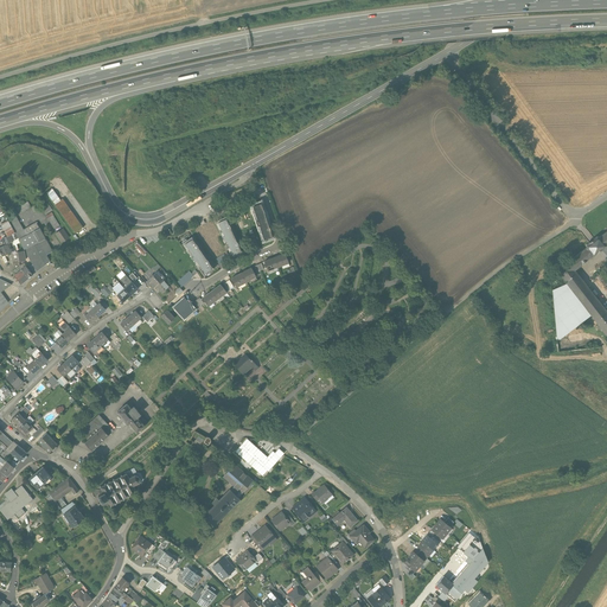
[(27,203),(17,210),(20,215),(31,209),(27,203)]
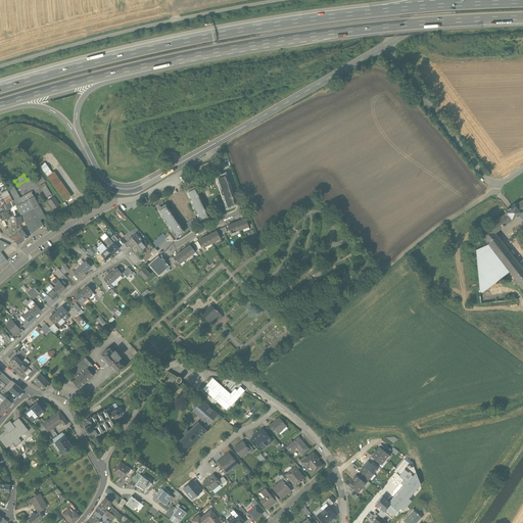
[(235,205),(225,175),(216,177),(227,208),(235,205)]
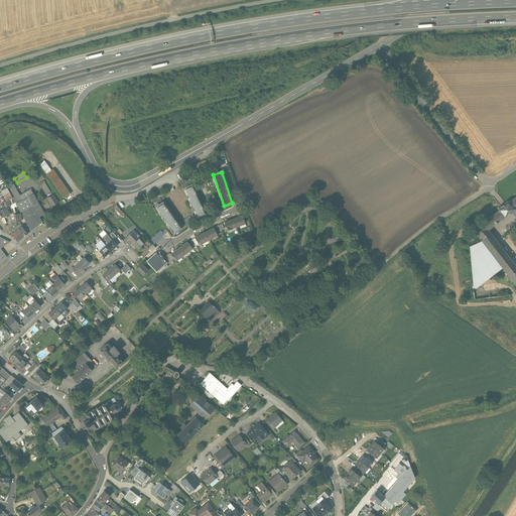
[(44,179),(40,174),(35,178),(38,183),(44,179)]
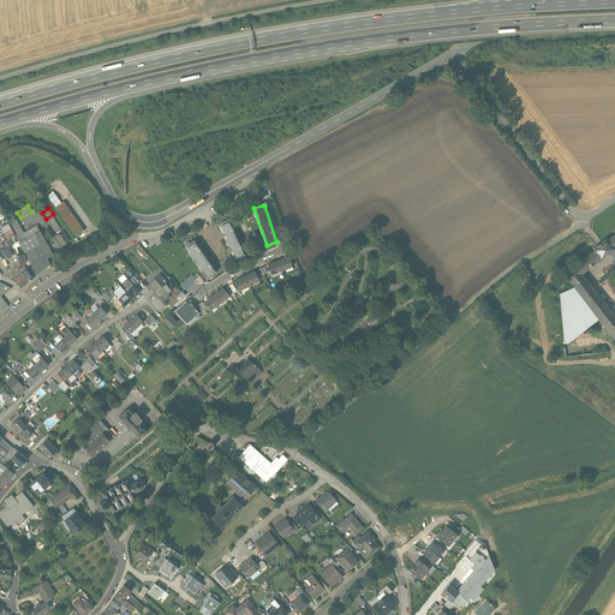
[(24,234),(16,220),(9,225),(19,244),(40,232),(37,227),(24,234)]
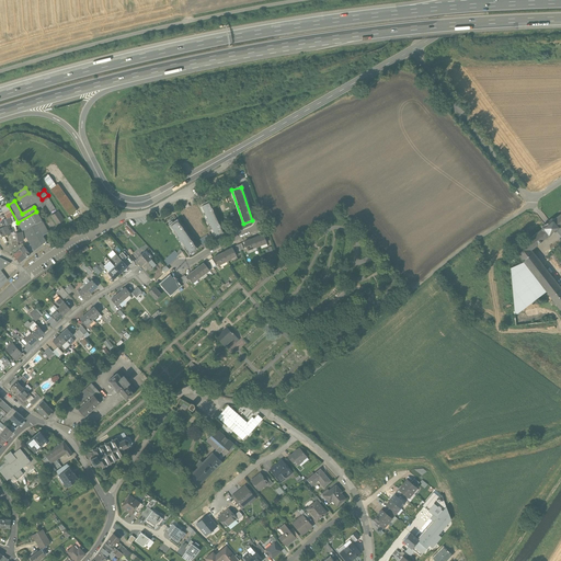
[(54,208),(49,201),(44,203),(50,213),(55,210),(54,208)]
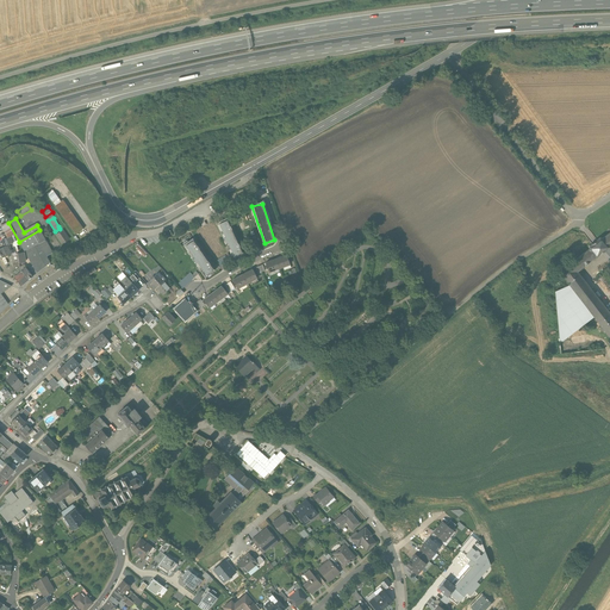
[(243,254),(226,219),(217,223),(234,259),(243,254)]
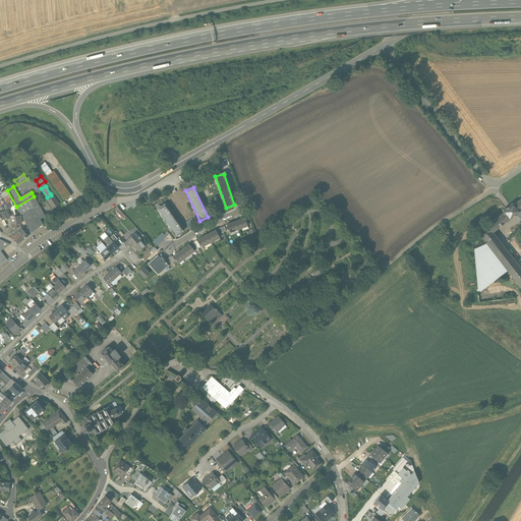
[(47,199),(51,209),(59,205),(54,195),(47,199)]
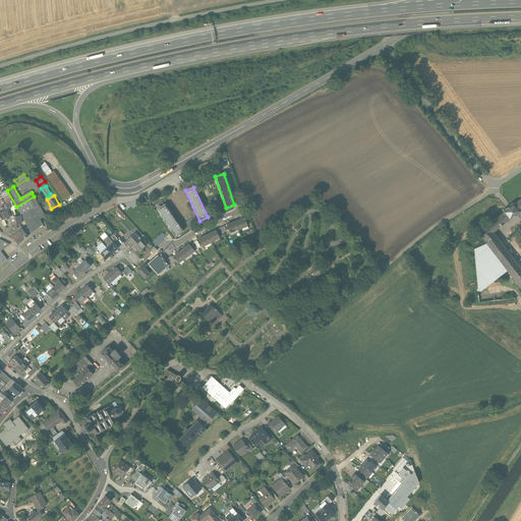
[(34,196),(16,207),(25,222),(32,233),(43,225),(40,220),(45,217),(34,196)]
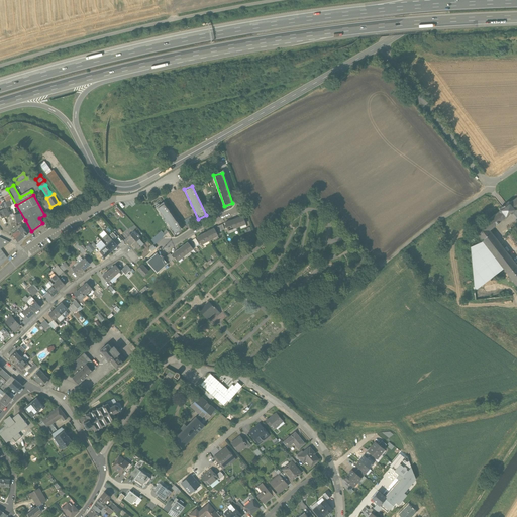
[(516,199),(506,208),(475,233),(483,242),(488,248),(516,285),(516,264),(490,231),(511,214),(516,209),(516,199)]
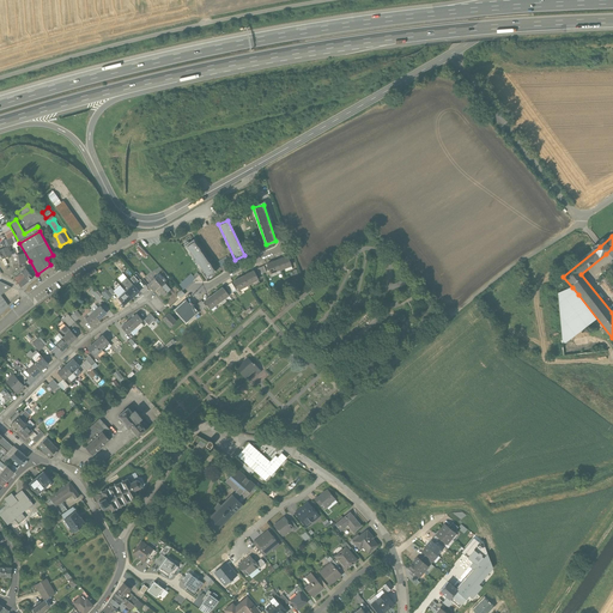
[(216,272),(193,241),(184,247),(206,278),(216,272)]
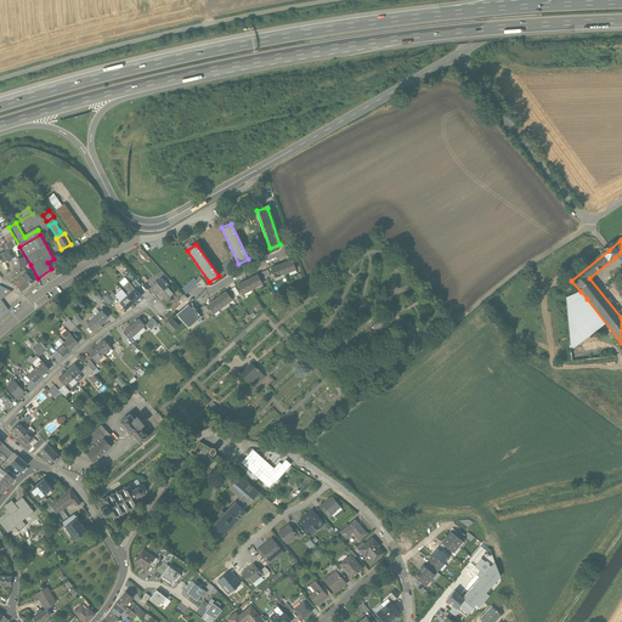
[(261,246),(252,249),(254,255),(264,250),(261,246)]
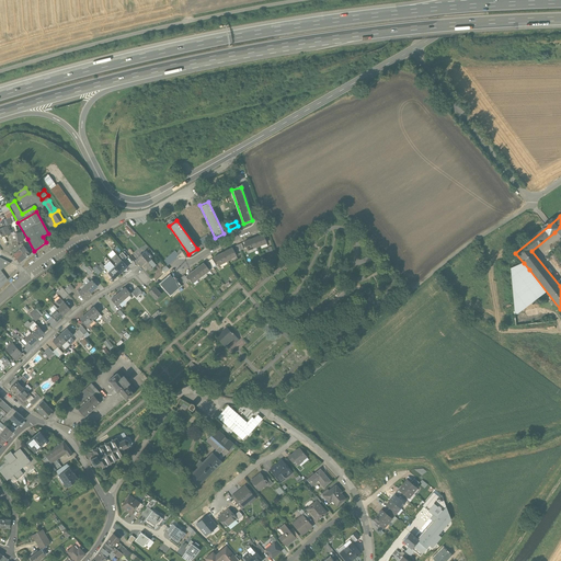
[(7,226),(0,229),(0,233),(1,238),(10,233),(7,226)]
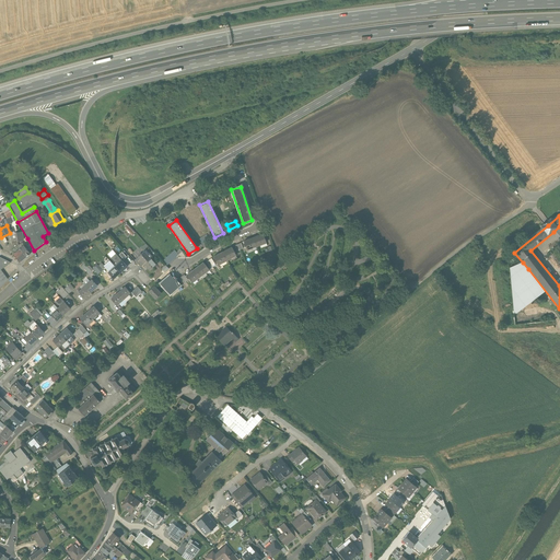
[(266,243),(263,234),(253,238),(256,247),(266,243)]
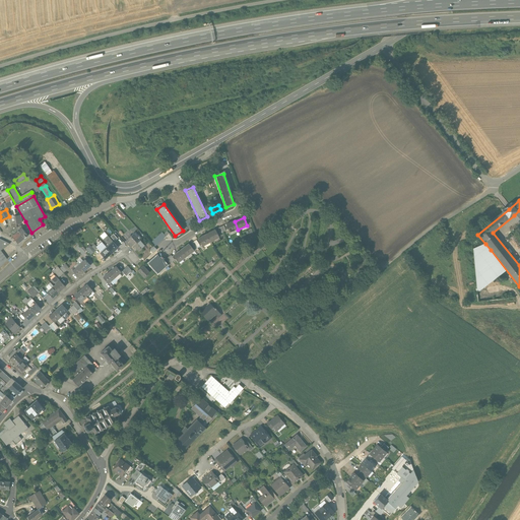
[(192,218),(185,222),(188,228),(195,222),(192,218)]
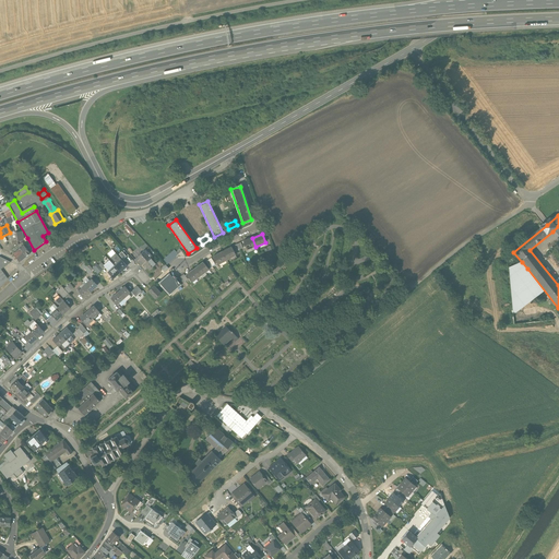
[(252,238),(242,241),(246,250),(256,247),(252,238)]
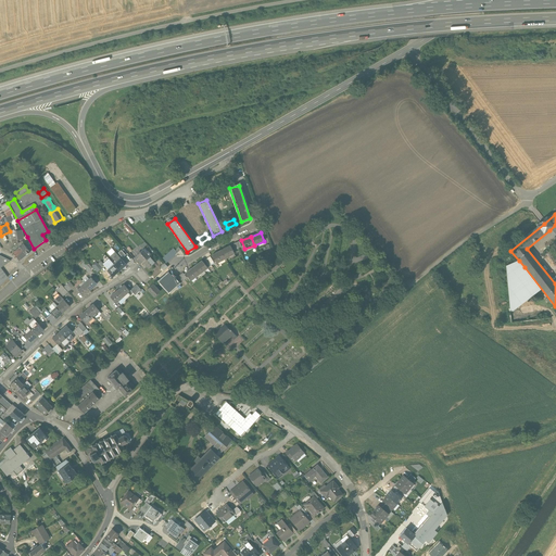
[(25,247),(24,244),(20,248),(26,255),(30,252),(25,247)]
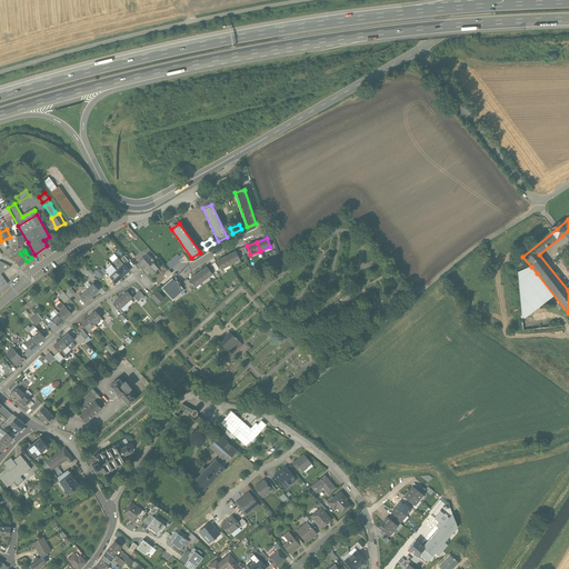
[(236,251),(226,257),(230,265),(239,260),(236,251)]
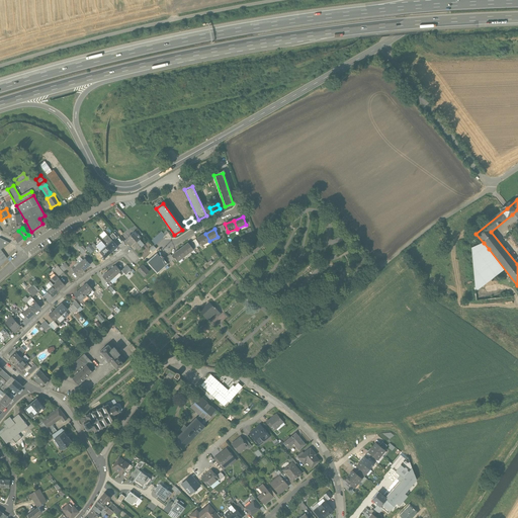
[(18,231),(12,236),(18,244),(24,238),(18,231)]
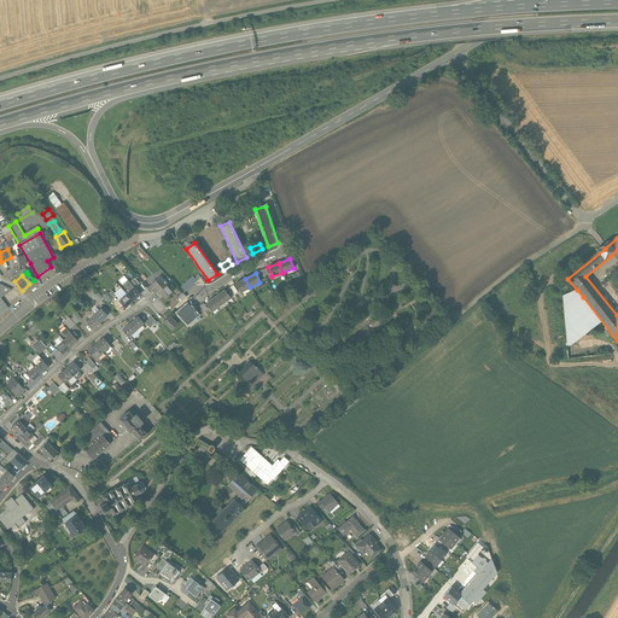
[(165,285),(159,278),(152,284),(158,291),(165,285)]
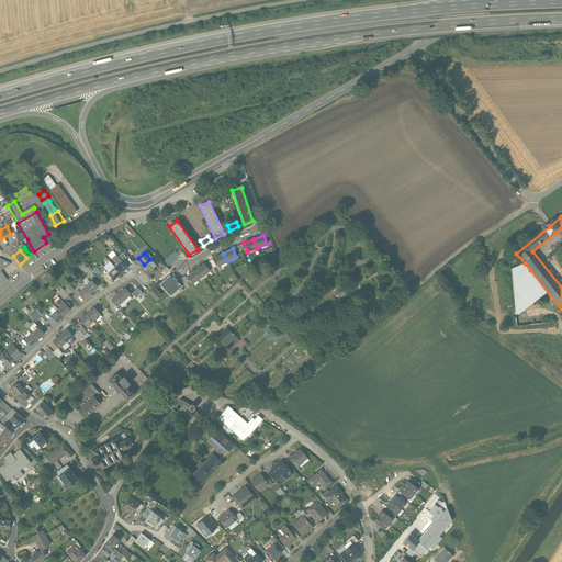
[(177,258),(172,254),(166,260),(170,265),(177,258)]
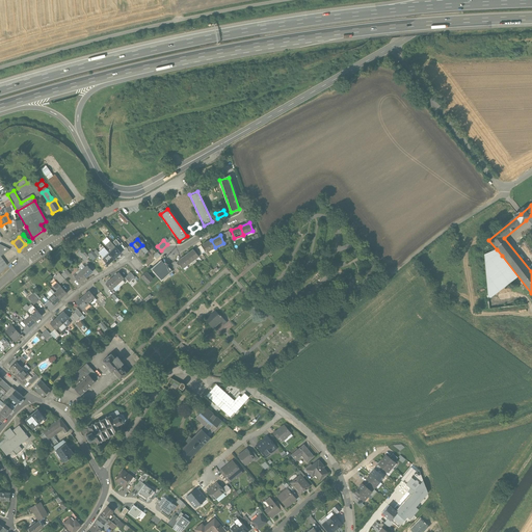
[(211,240),(203,244),(207,253),(215,247),(211,240)]
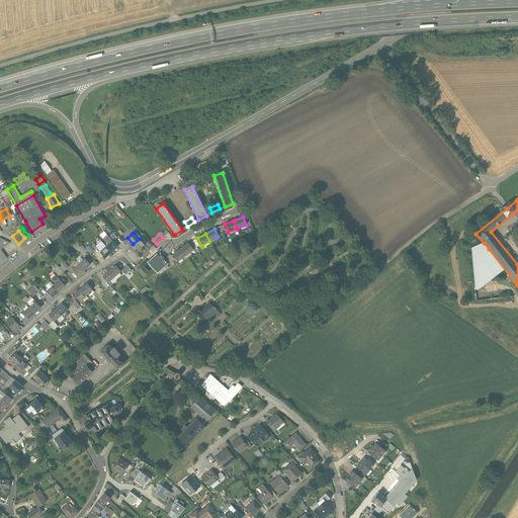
[(117,247),(106,235),(101,240),(107,246),(106,247),(111,252),(117,247)]
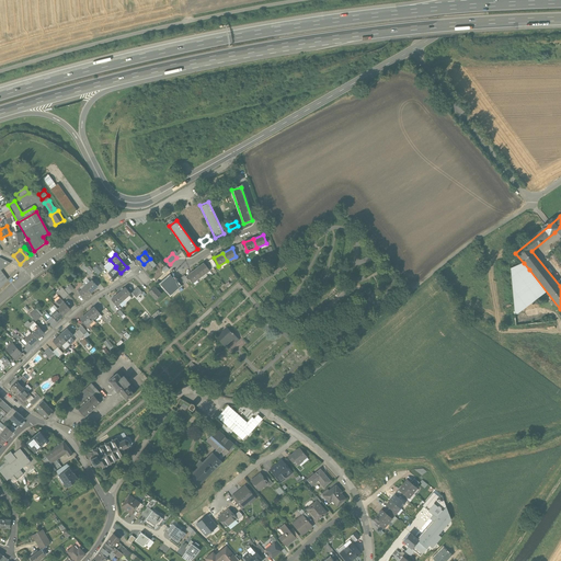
[(11,264),(0,258),(0,270),(1,271),(11,264)]
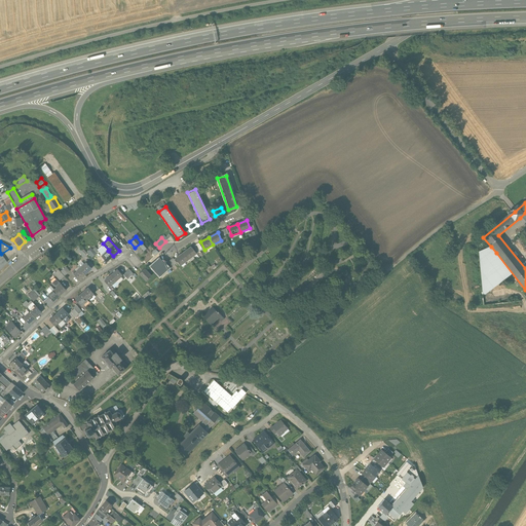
[(141,242),(135,248),(141,255),(147,249),(141,242)]
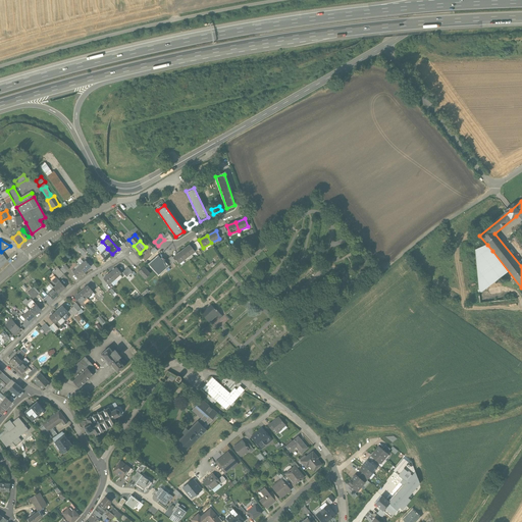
[(190,245),(181,251),(187,258),(195,252),(190,245)]
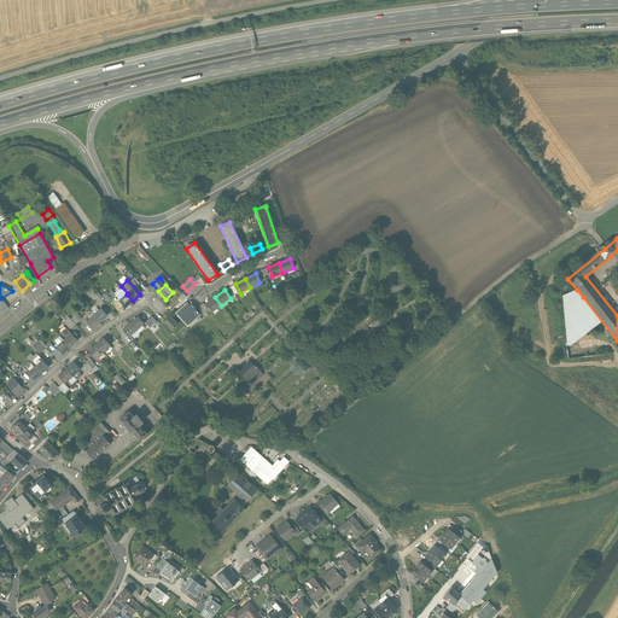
[(583,297),(577,290),(560,296),(560,304),(575,298),(583,297)]
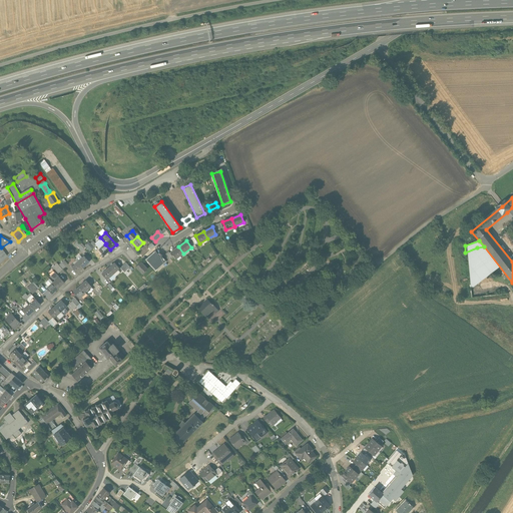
[(110,249),(105,244),(98,250),(103,255),(110,249)]
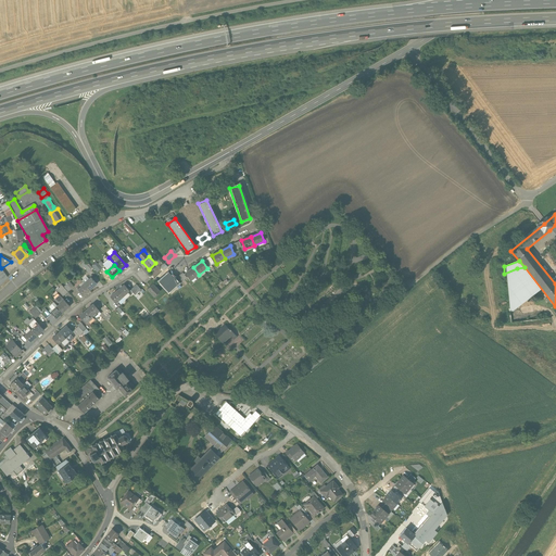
[(193,267),(186,274),(191,280),(199,275),(193,267)]
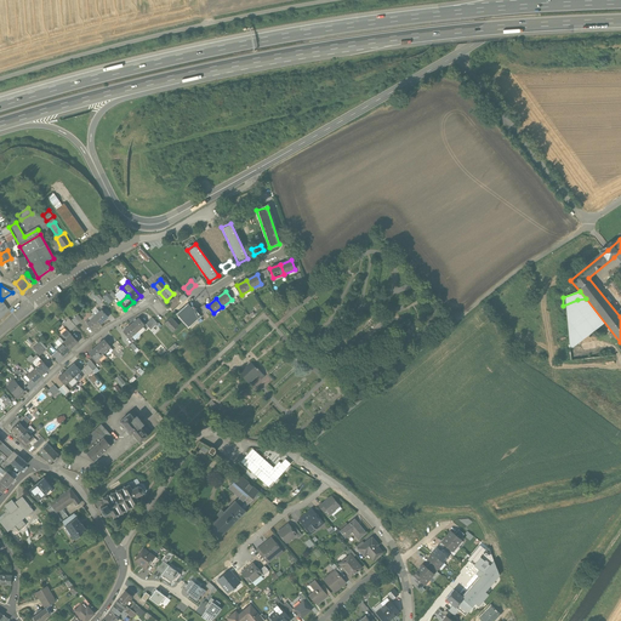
[(582,331),(577,300),(563,306),(565,334),(582,331)]
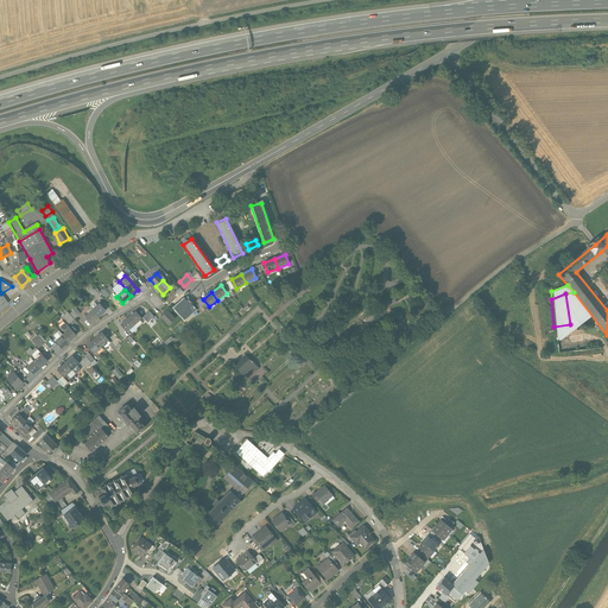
[(203,304),(200,298),(194,304),(198,309),(203,304)]
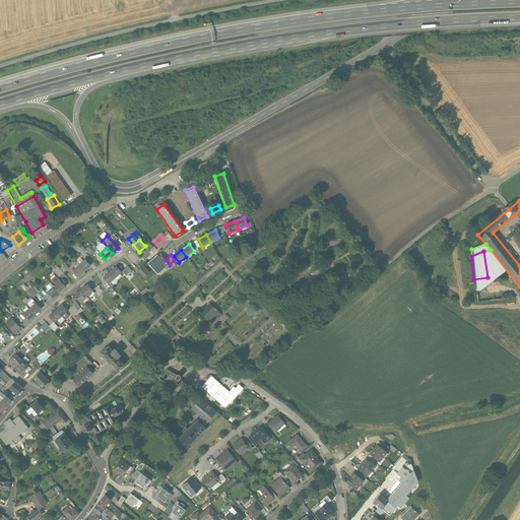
[(167,265),(157,256),(153,260),(161,269),(167,265)]
